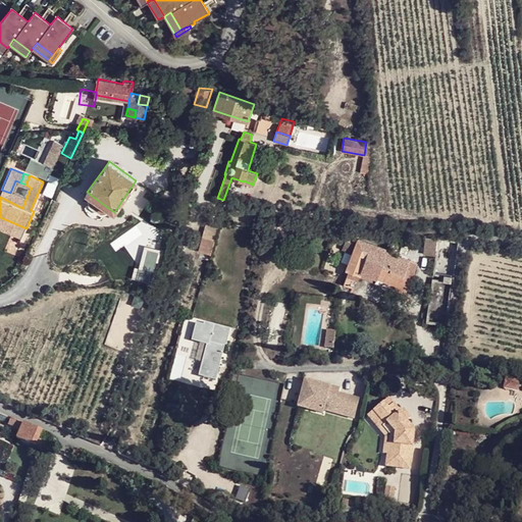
[(25,200),(10,193),(1,190),(0,192),(0,197),(22,208),(25,200)]
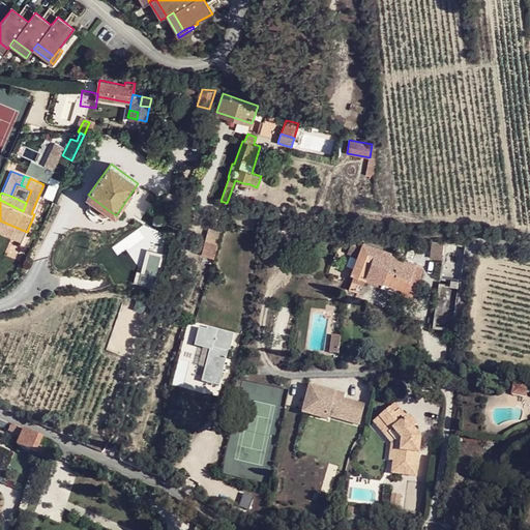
[(108,215),(110,211),(93,199),(90,202),(91,209),(101,215),(108,215)]
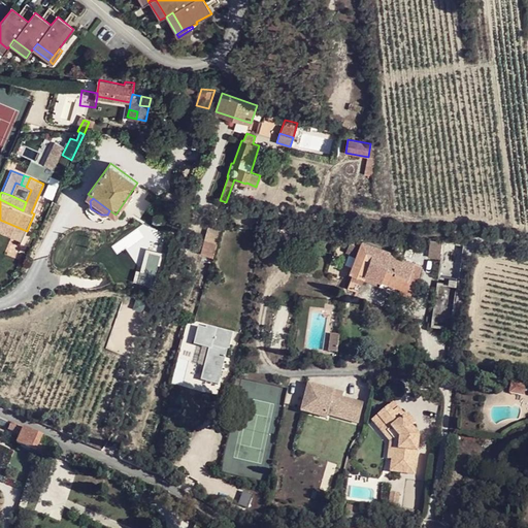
[(0,230),(23,240),(27,231),(0,220),(0,230)]
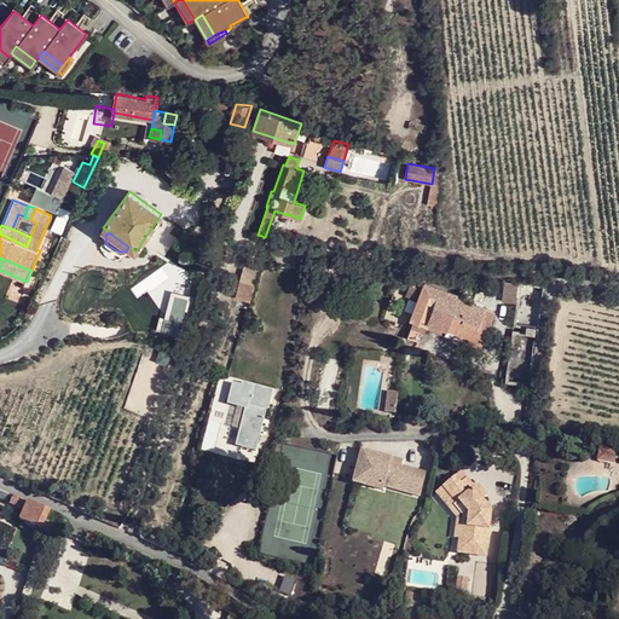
[(329,262),(319,261),(318,277),(328,277),(329,262)]
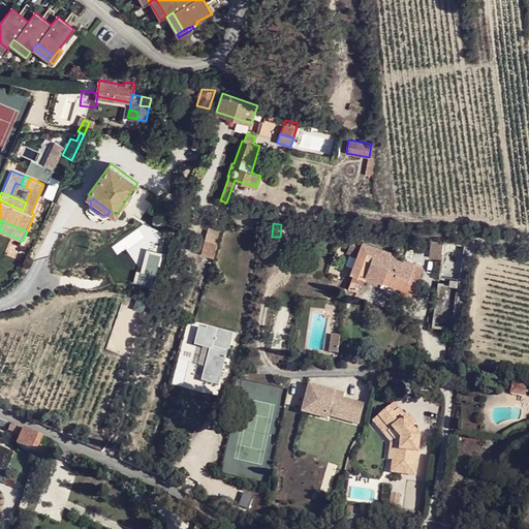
[(214,257),(221,227),(210,224),(200,254),(214,257)]
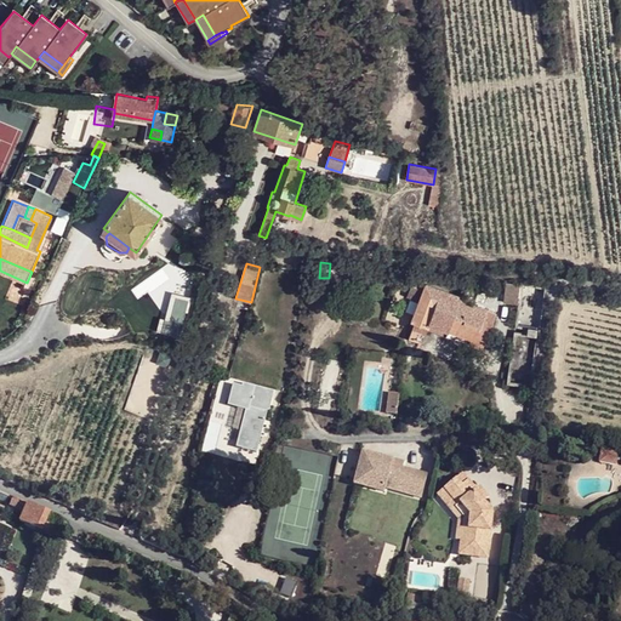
[(506,301),(518,302),(520,292),(522,284),(508,283),(506,301)]
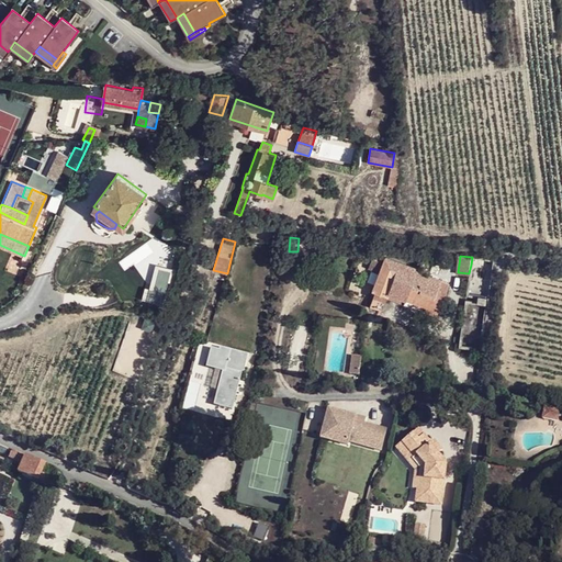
[(430,307),(429,311),(437,314),(447,290),(439,287),(441,280),(418,270),(418,269),(386,257),(384,262),(372,258),(369,267),(380,271),(372,290),(377,292),(389,298),(391,292),(430,307)]
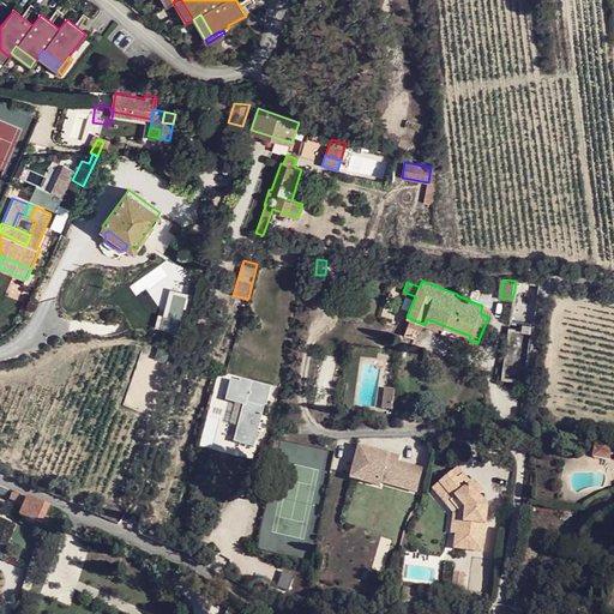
[(425,325),(411,319),(404,335),(419,341),(425,326),(425,325)]
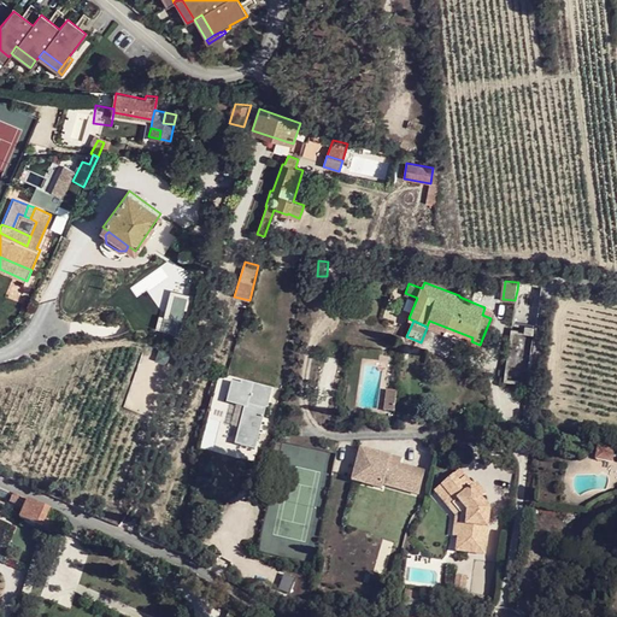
[(470,345),(471,341),(472,338),(429,321),(427,327),(427,328),(470,345)]
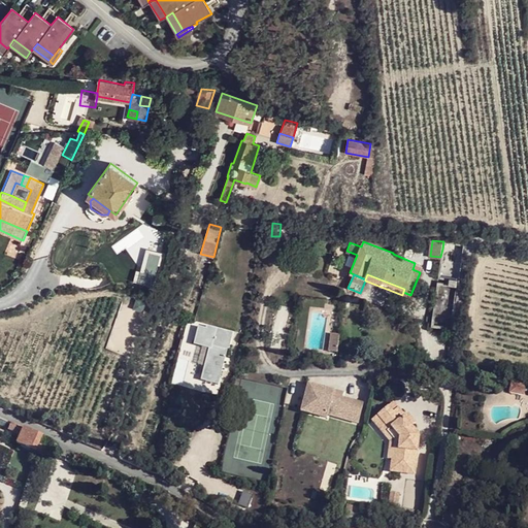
[(218,384),(230,336),(200,328),(196,342),(212,347),(203,384),(218,384)]
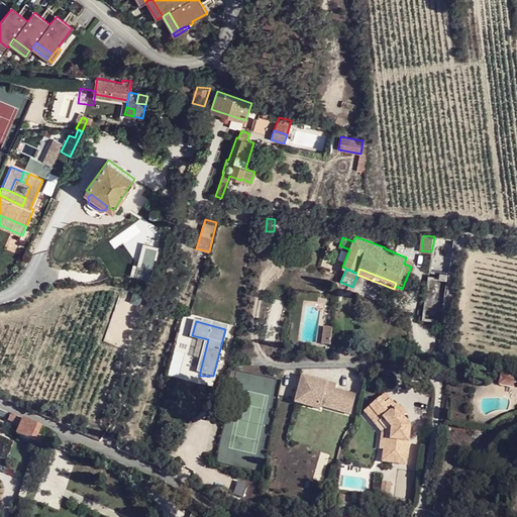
[(333,326),(323,325),(322,343),(331,344),(333,326)]
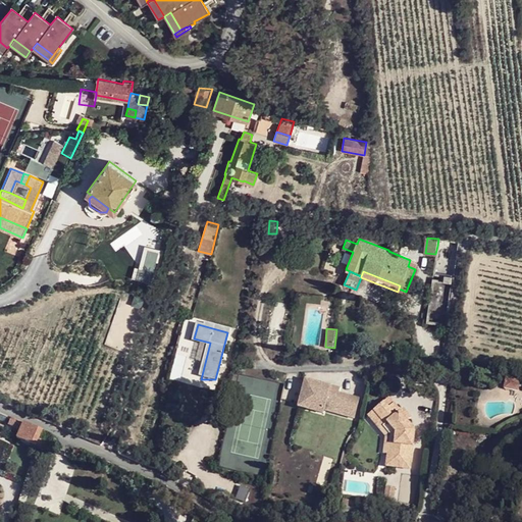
[(520,379),(506,377),(504,388),(510,389),(511,383),(519,385),(520,379)]
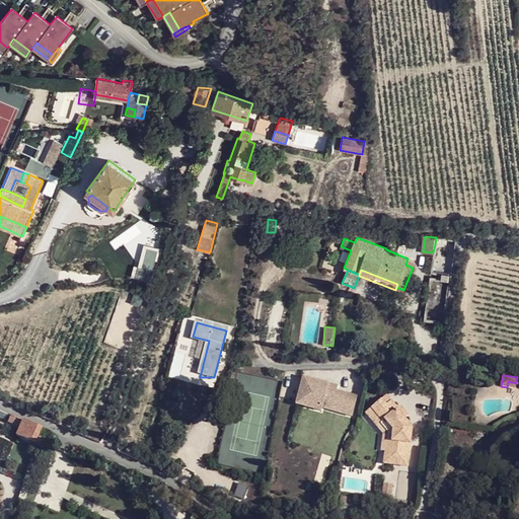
[(327,385),(301,377),(295,399),(320,406),(320,410),(350,419),(356,398),(335,392),(326,389),(327,385)]
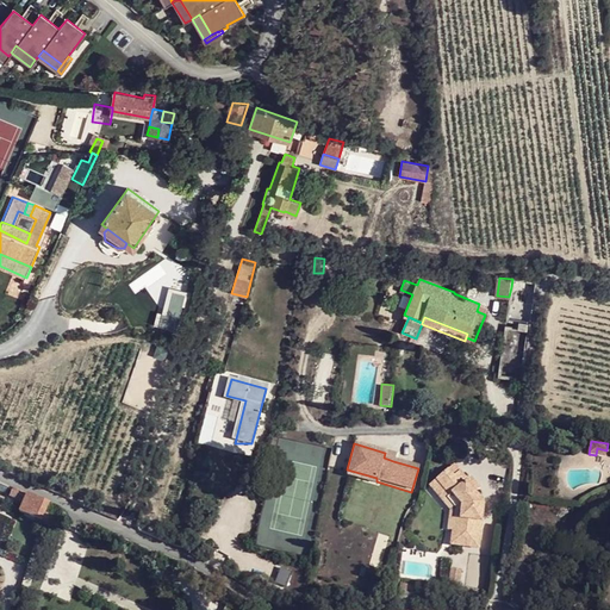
[(453,466),(447,472),(452,478),(458,473),(453,466)]
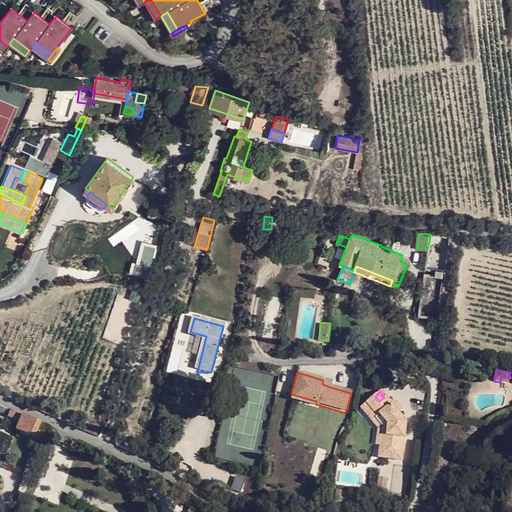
[(316,401),(291,394),(290,400),(315,407),(316,404),(316,401)]
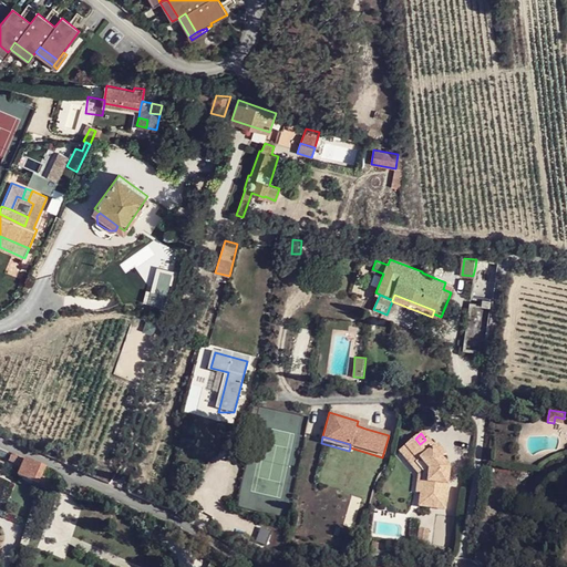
[(423,474),(421,494),(419,507),(444,511),(450,468),(442,457),(445,454),(437,445),(433,449),(425,440),(420,444),(415,439),(405,446),(418,462),(414,464),(423,474)]
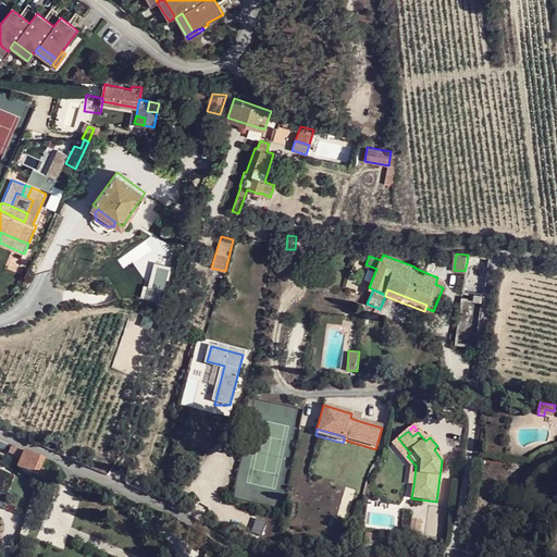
[(404,458),(407,456),(410,454),(398,438),(392,444),(404,458)]
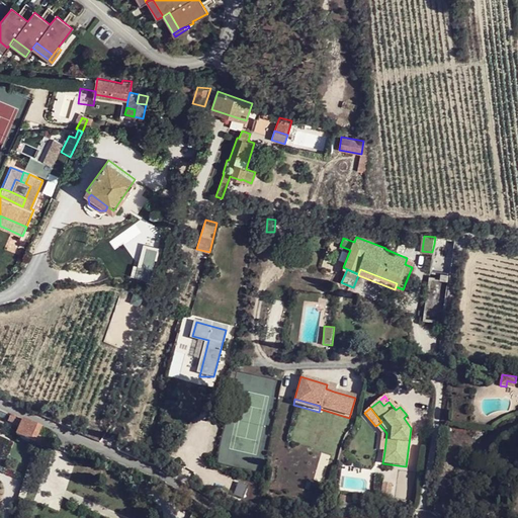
[(41,428),(11,414),(8,421),(20,426),(16,433),(16,434),(35,442),(41,428)]
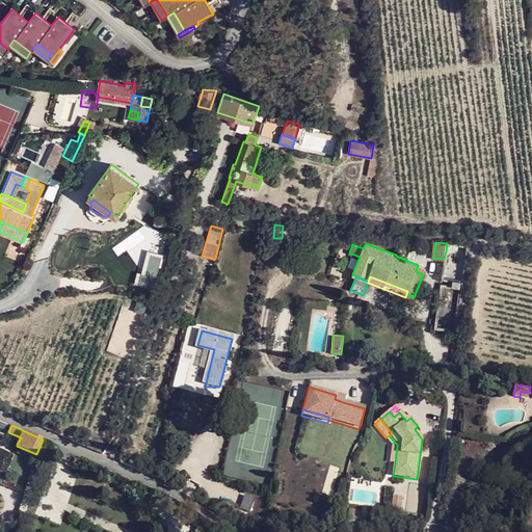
[(21,437),(8,432),(4,430),(1,437),(17,445),(21,437)]
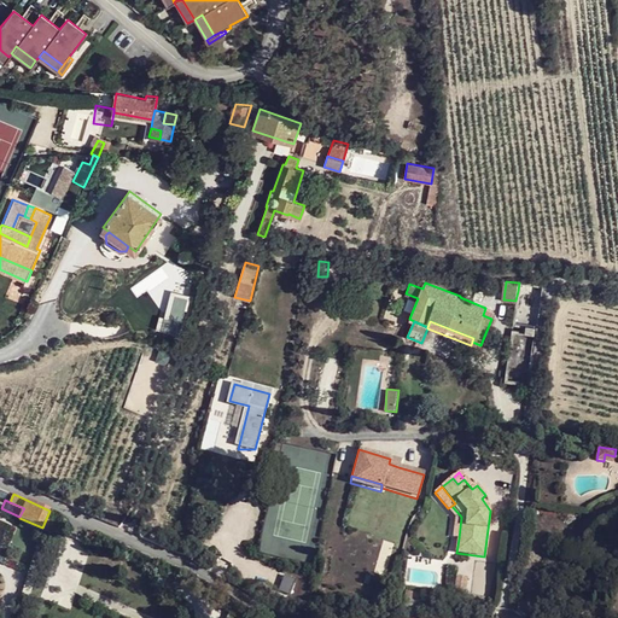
[(454,538),(459,538),(461,517),(452,506),(448,508),(456,519),(454,538)]
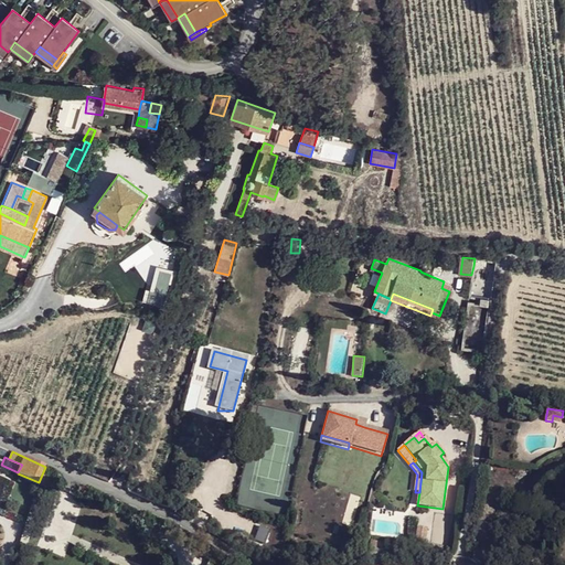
[(45,467),(39,482),(46,486),(53,470),(45,467)]
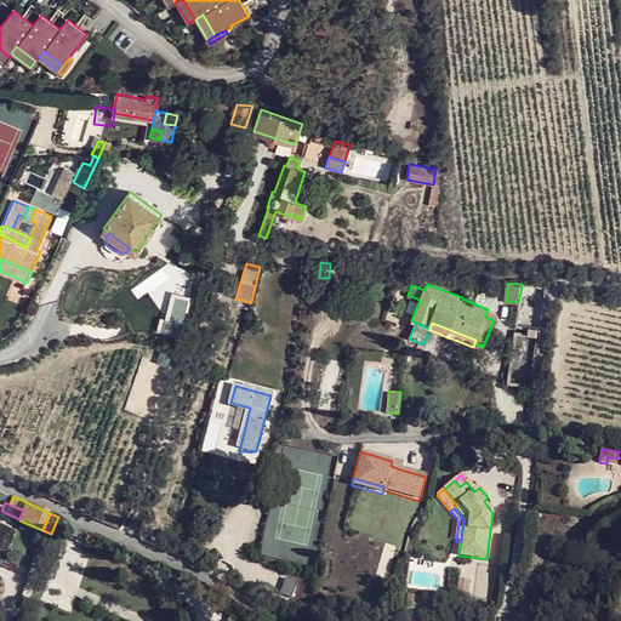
[(46,547),(38,545),(30,570),(38,573),(46,547)]
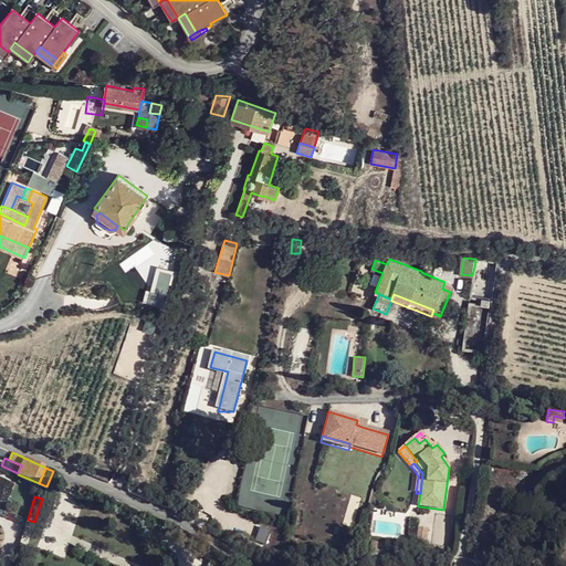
[(415,542),(426,544),(429,528),(418,526),(415,542)]
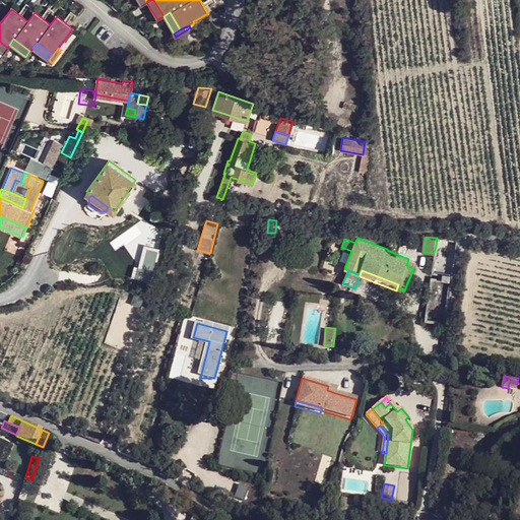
[(23,508),(27,494),(21,493),(17,506),(23,508)]
